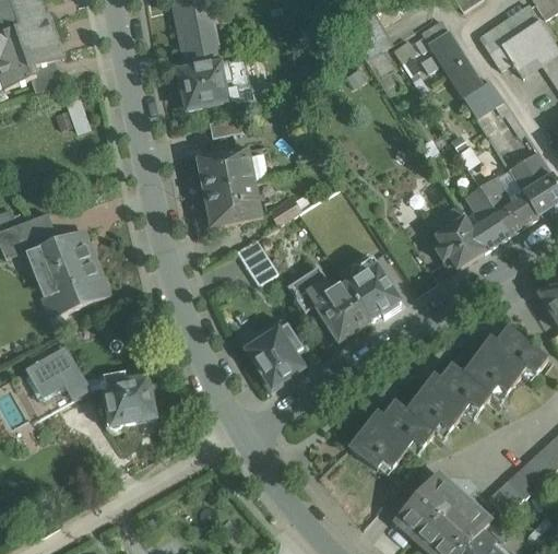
[(0,49),(55,31),(48,11),(44,12),(39,0),(0,0),(0,49)]
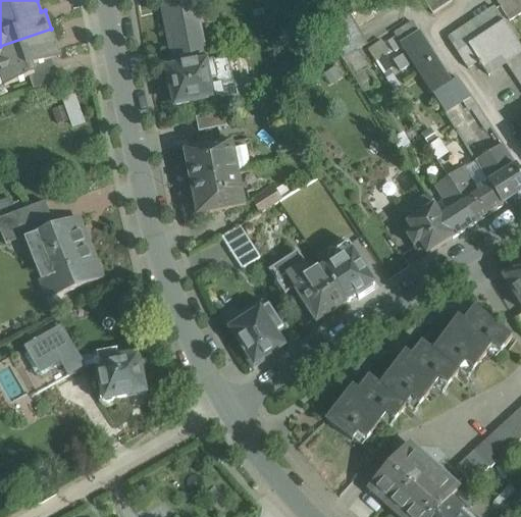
[(161,0),(174,64),(187,62),(185,55),(203,51),(197,20),(200,19),(196,0),(161,0)]
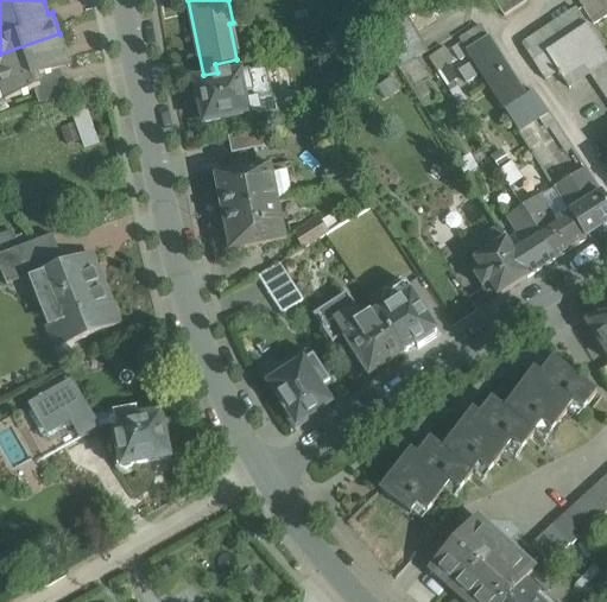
[(494,0),(503,12),(520,0),(494,0)]
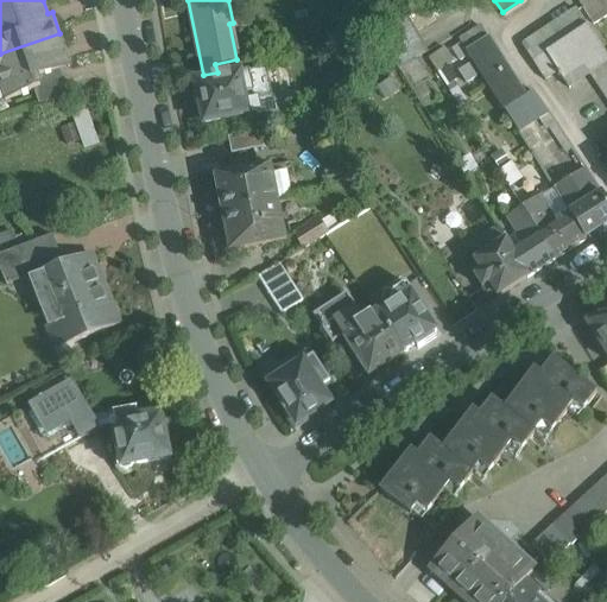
[(581,0),(593,19),(606,10),(606,0),(581,0)]
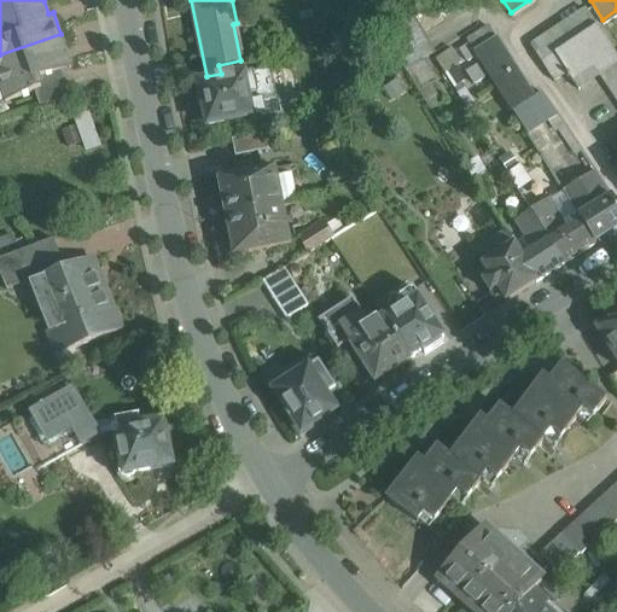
[(616,52),(586,5),(530,41),(553,76),(566,66),(577,83),(598,69),(616,56),(616,52)]
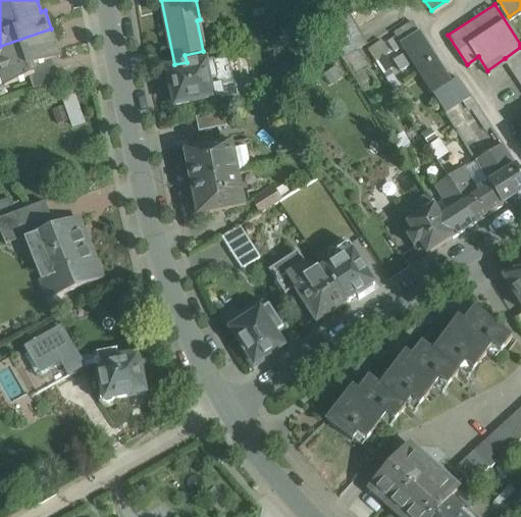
[(333,15),(325,17),(330,35),(339,32),(333,15)]
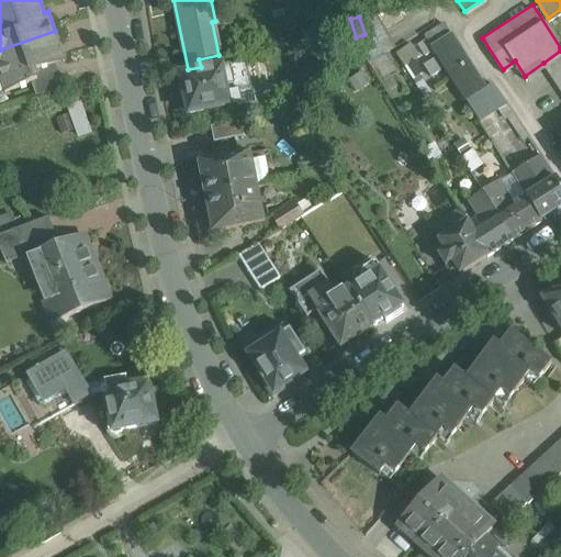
[(484,84),(449,30),(429,42),(464,97),(484,84)]
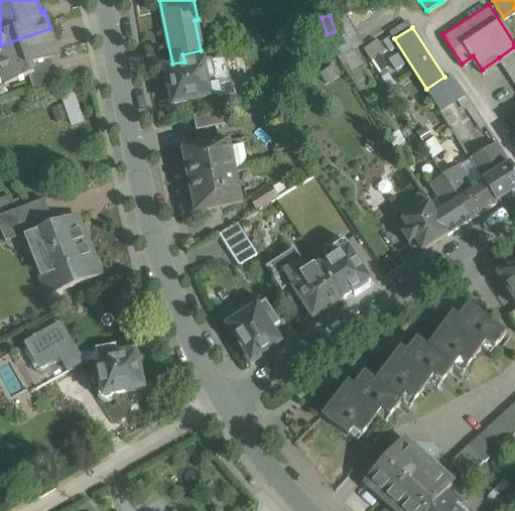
[(50,28),(0,45),(0,73),(3,82),(29,74),(33,72),(30,64),(51,56),(45,39),(52,36),(50,28)]
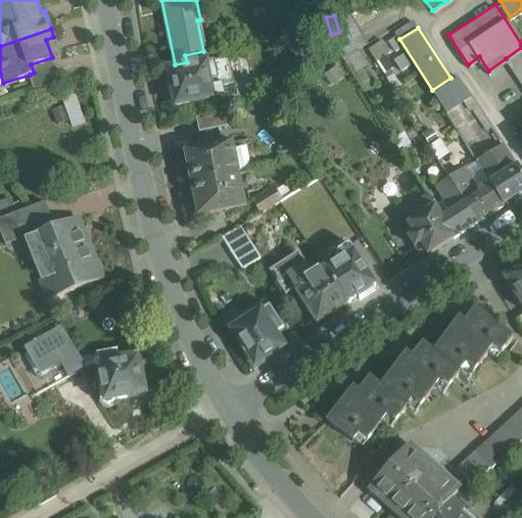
[(521,47),(506,58),(521,83),(521,47)]
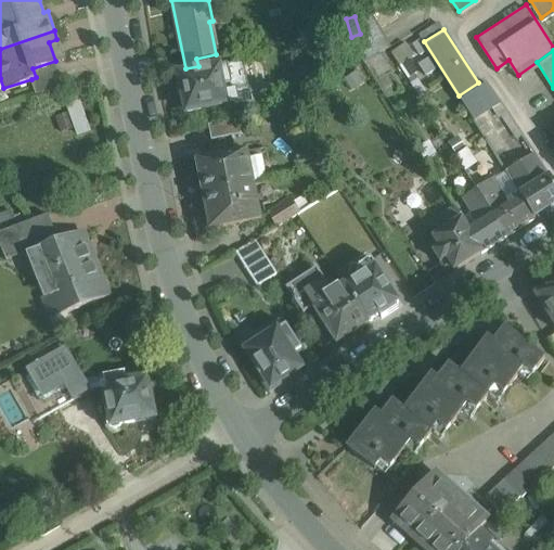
[(185,68),(178,69),(178,73),(174,74),(177,88),(181,87),(185,109),(226,101),(223,89),(230,87),(224,62),(218,63),(216,54),(196,59),(198,66),(185,68)]
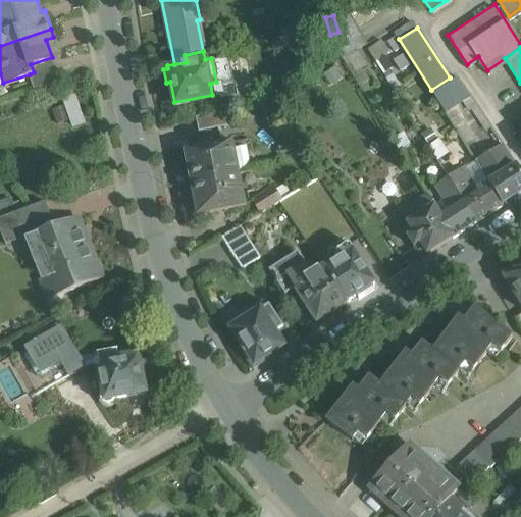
[(52,57),(31,64),(34,72),(30,74),(34,86),(59,79),(52,57)]
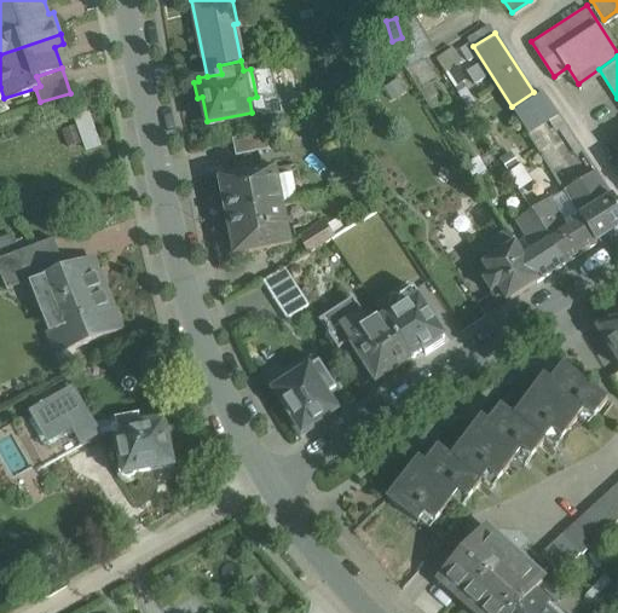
[(86,146),(100,140),(87,105),(73,111),(86,146)]
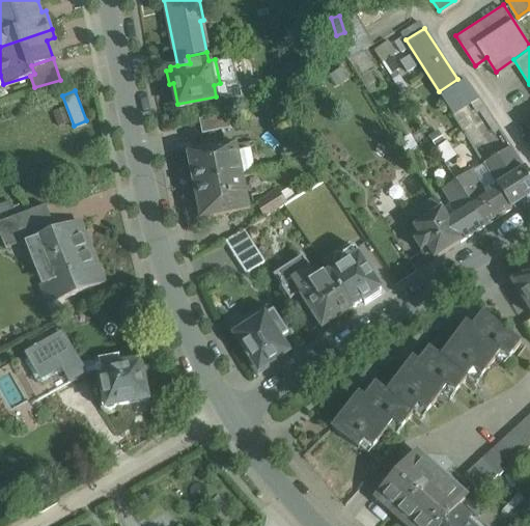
[(226,109),(198,115),(200,129),(229,123),(226,109)]
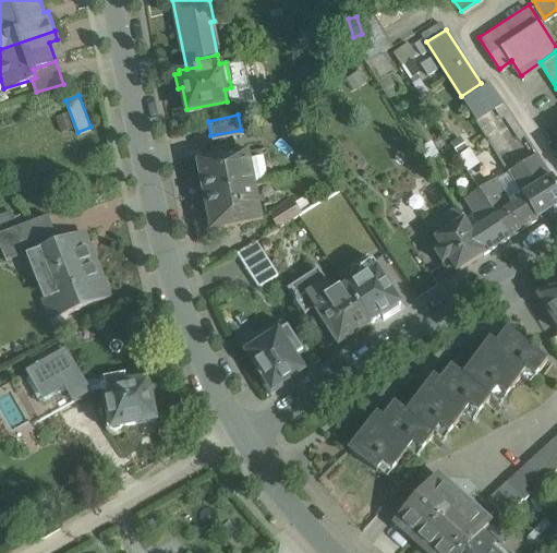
[(247,146),(207,154),(208,156),(195,158),(202,192),(254,180),(247,146)]
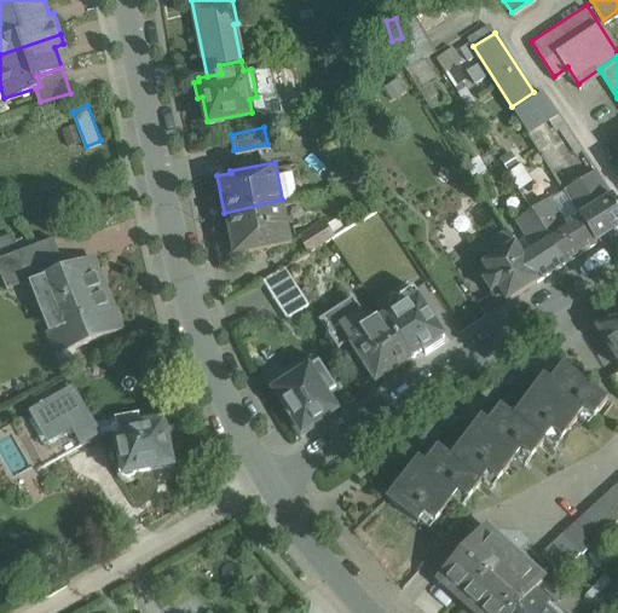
[(617,224),(617,203),(595,168),(564,188),(579,212),(579,213),(595,240),(617,224)]
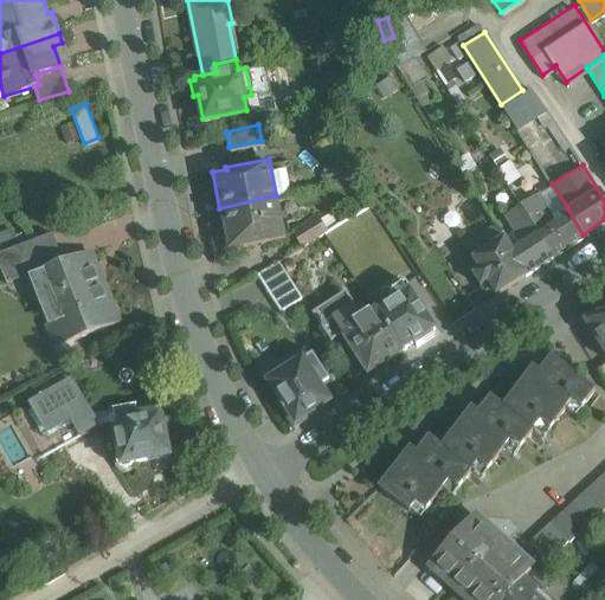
[(567,207),(552,217),(538,192),(520,202),(552,255),(583,234),(567,208),(567,207)]
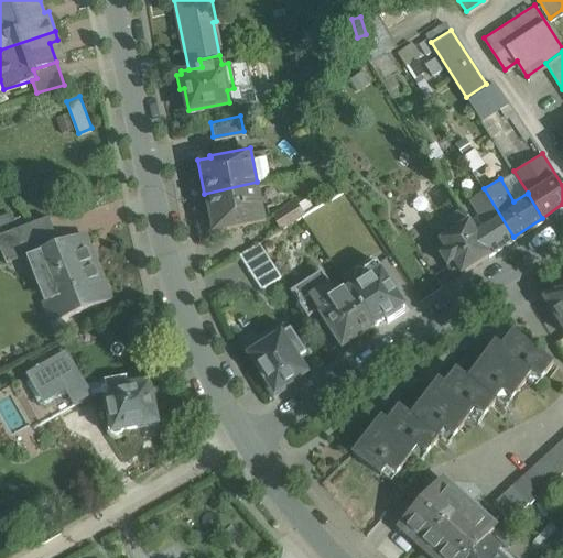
[(257,182),(204,194),(210,229),(264,218),(257,182)]
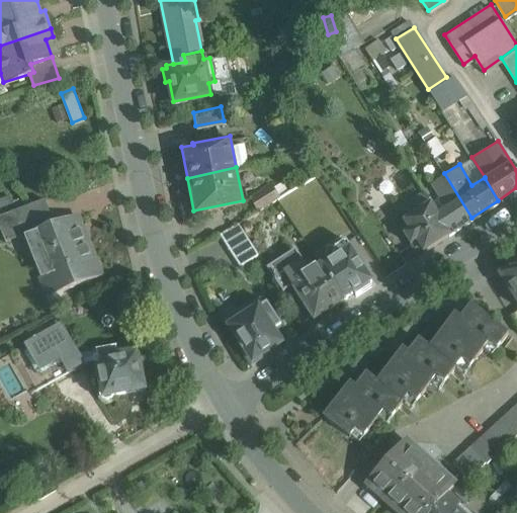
[(317,171),(303,179),(308,187),(322,179),(317,171)]
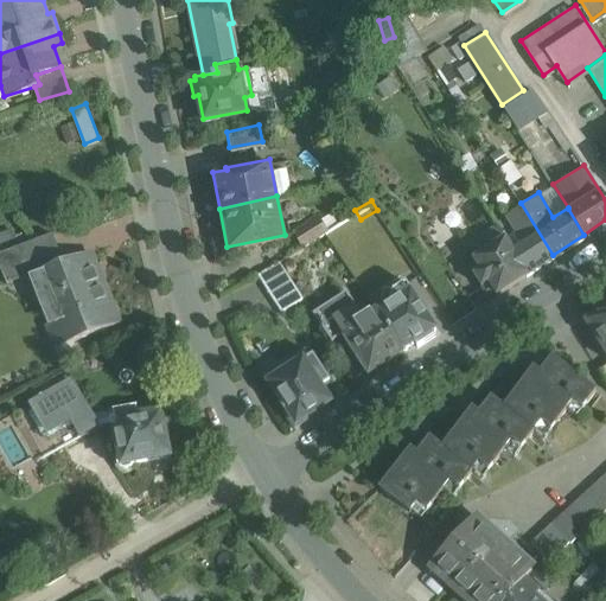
[(553,255),(521,203),(504,212),(520,237),(509,244),(527,273),(553,255)]
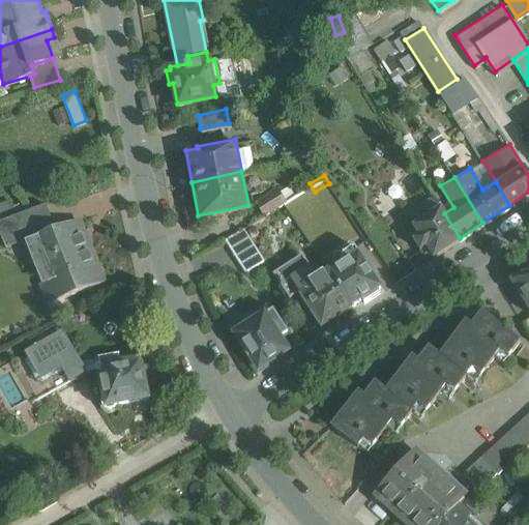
[(255,197),(265,211),(287,198),(276,182),(255,197)]
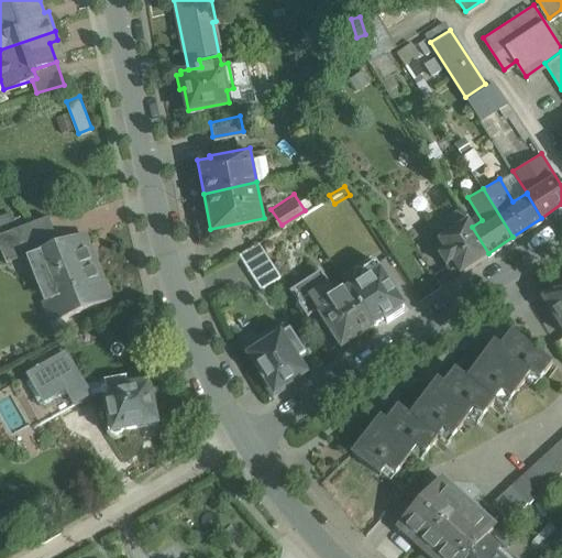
[(453,196),(445,200),(451,208),(458,204),(453,196)]
